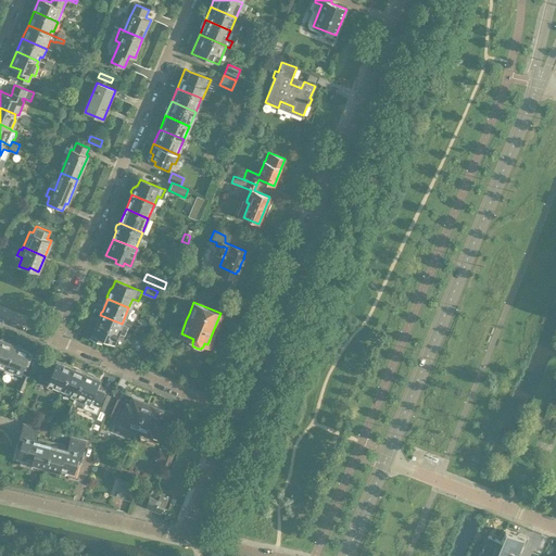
[(131,325),(123,321),(122,324),(100,315),(98,318),(99,319),(91,337),(101,341),(102,338),(113,342),(117,333),(124,337),(128,327),(130,328),(131,325)]
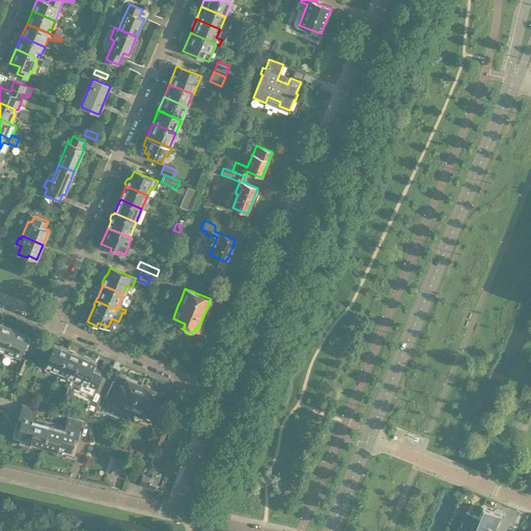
[(0,350),(4,352),(15,330),(12,329),(11,327),(8,326),(5,326),(0,323),(0,350)]
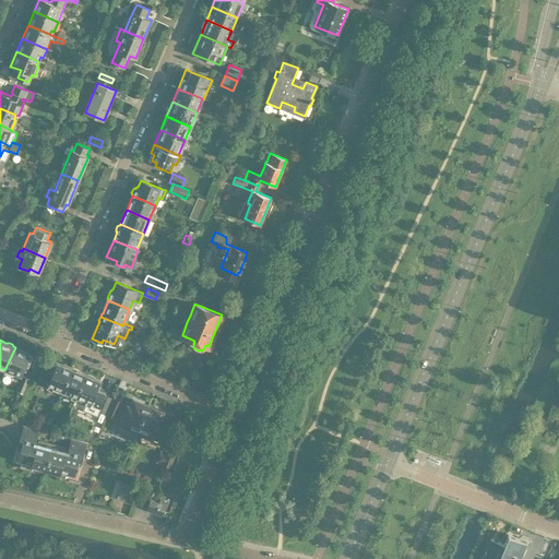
[(15,347),(4,370),(14,375),(14,373),(21,376),(23,370),(25,371),(33,354),(23,351),(22,348),(18,347),(15,347)]
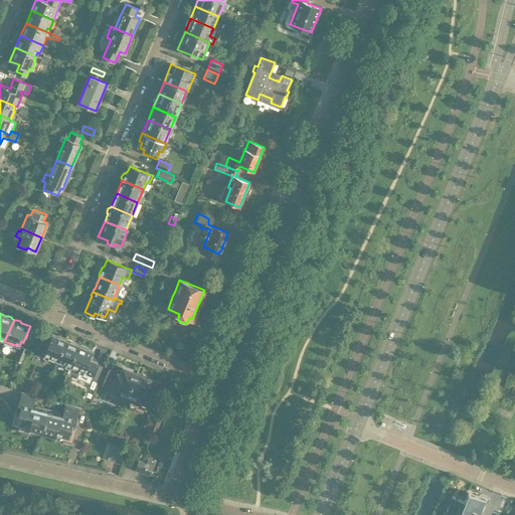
[(34,352),(43,356),(56,362),(65,339),(63,339),(63,337),(59,336),(57,336),(52,334),(47,345),(39,342),(34,352)]
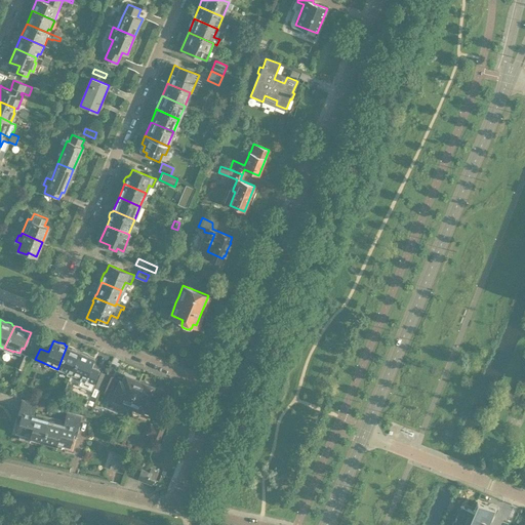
[(68,347),(67,346),(57,369),(71,374),(80,352),(74,349),(74,348),(69,346),(68,347)]
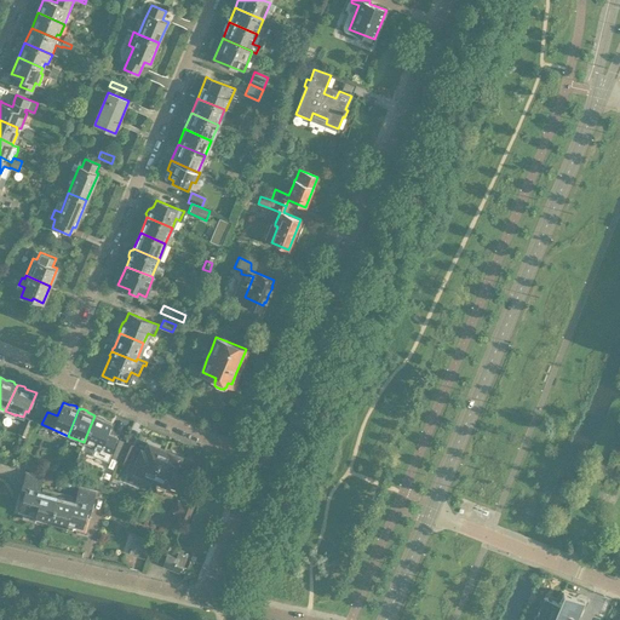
[(96,415),(95,415),(84,442),(110,453),(115,440),(105,436),(110,422),(103,419),(103,417),(97,414),(96,415)]
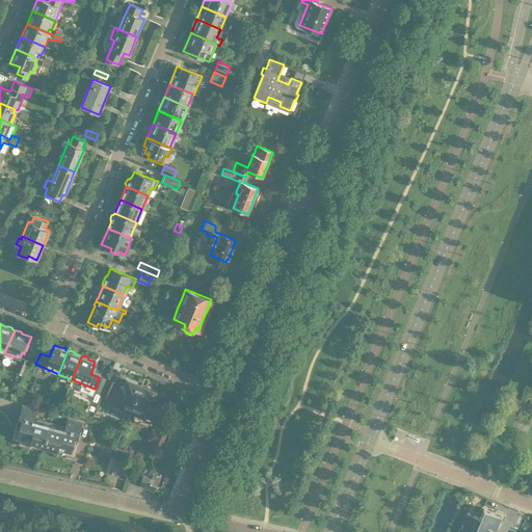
[(22,374),(27,361),(21,358),(16,372),(22,374)]
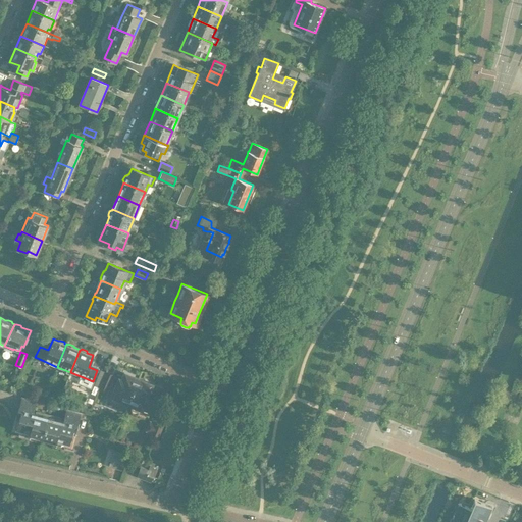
[(128,403),(138,379),(122,372),(120,376),(117,374),(114,381),(117,382),(115,388),(113,387),(110,396),(115,397),(128,403)]
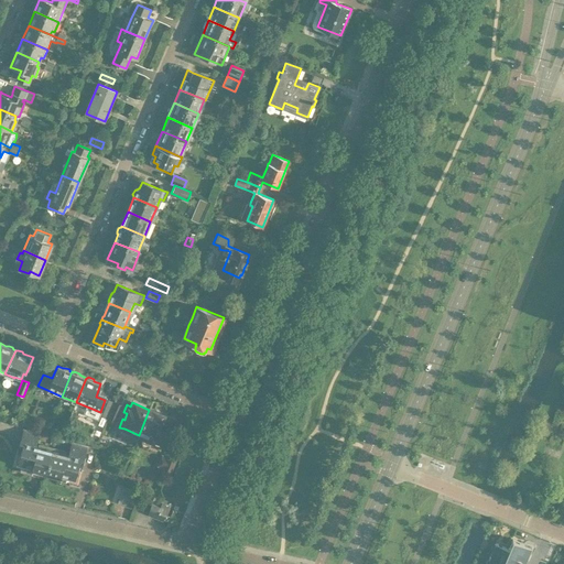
[(116,421),(120,408),(115,405),(109,418),(116,421)]
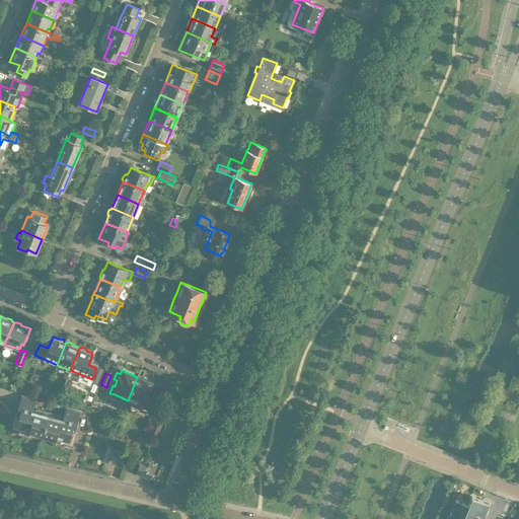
[(137,377),(128,400),(147,409),(146,412),(154,416),(157,409),(154,408),(157,400),(147,395),(151,385),(149,384),(150,382),(137,377)]
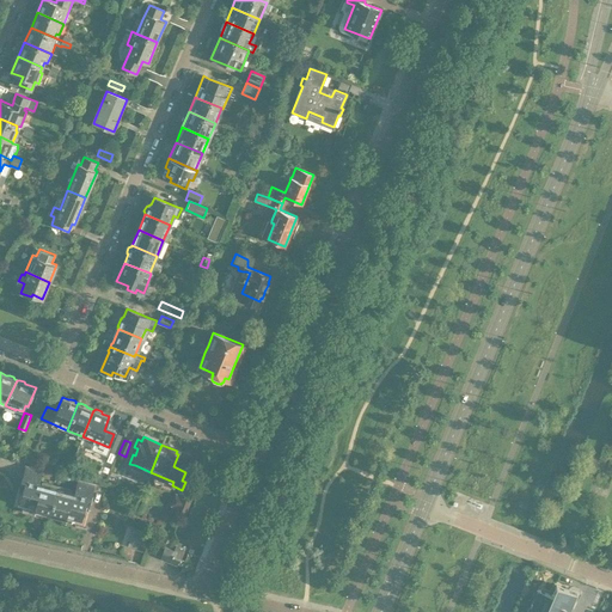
[(49,519),(57,485),(46,482),(42,481),(42,483),(40,483),(42,470),(25,465),(20,485),(24,487),(19,503),(35,507),(32,514),(49,519)]
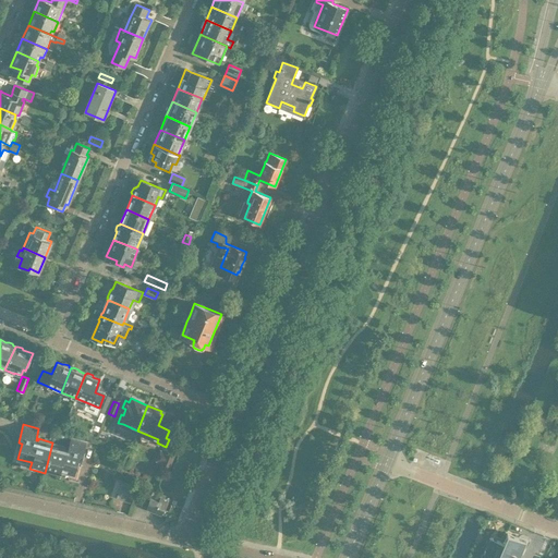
[(67,446),(52,443),(45,473),(59,476),(60,470),(74,474),(79,459),(82,460),(86,443),(71,438),(68,449),(65,449),(67,446)]
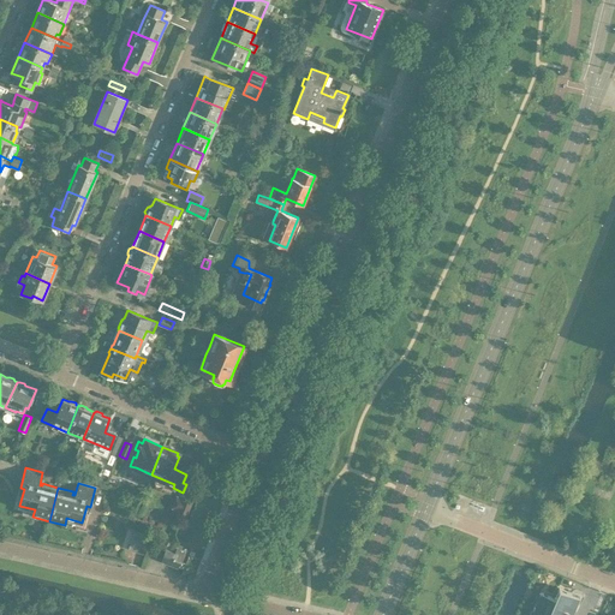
[(189,513),(195,499),(189,495),(184,494),(175,514),(186,519),(189,513)]
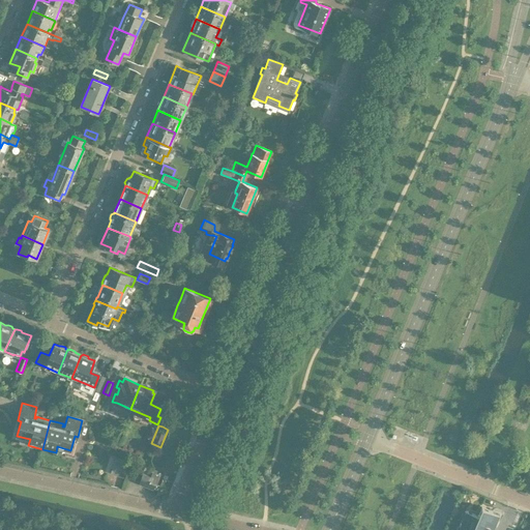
[(122,477),(129,461),(117,455),(111,473),(122,477)]
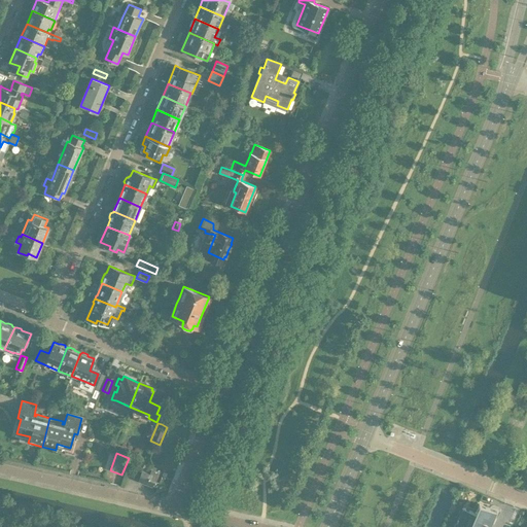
[(156,482),(161,471),(151,467),(149,473),(142,470),(140,476),(137,475),(135,479),(137,480),(146,484),(146,483),(157,487),(154,493),(167,488),(162,477),(161,477),(161,478),(159,483),(156,482)]
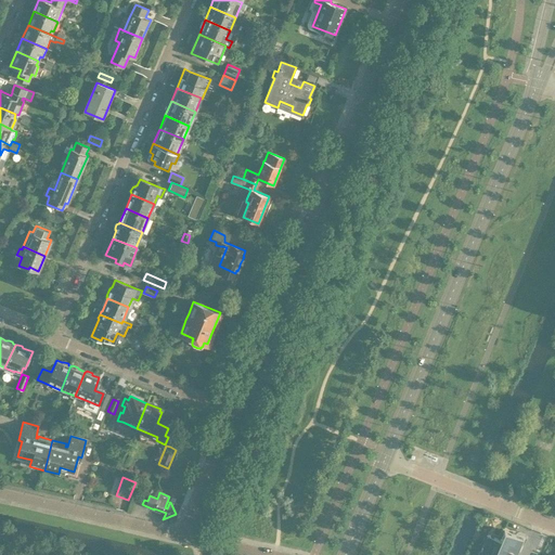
[(516,554),(517,552),(523,539),(504,530),(500,540),(488,534),(478,554),(516,554)]
